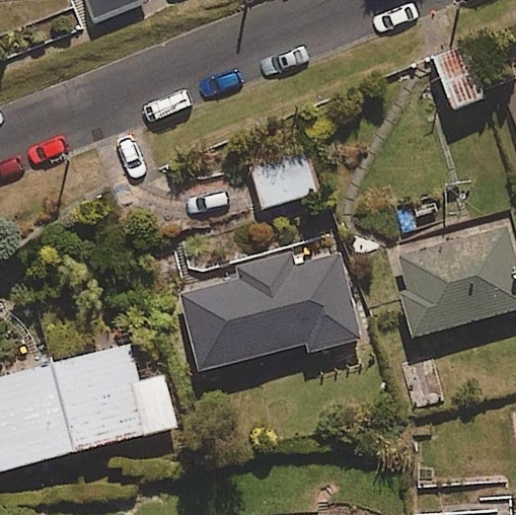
[(150,4),(148,0),(87,0),(95,21),(150,4)]
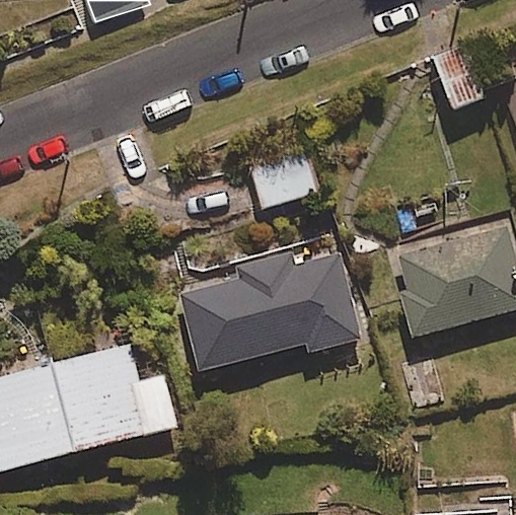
[(487,94),(461,39),(429,53),(455,108),(487,94)]
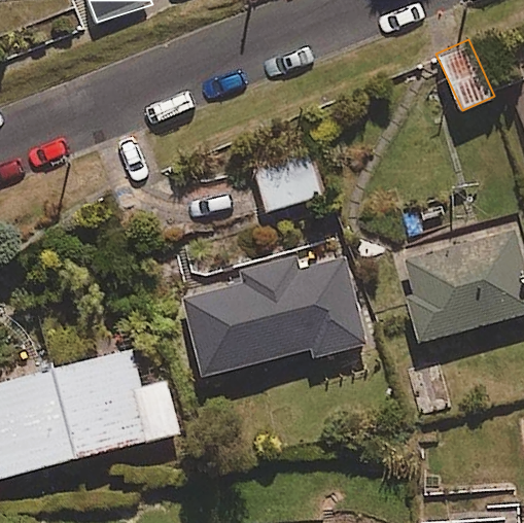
[(322,197),(306,141),(253,158),(270,212),(322,197)]
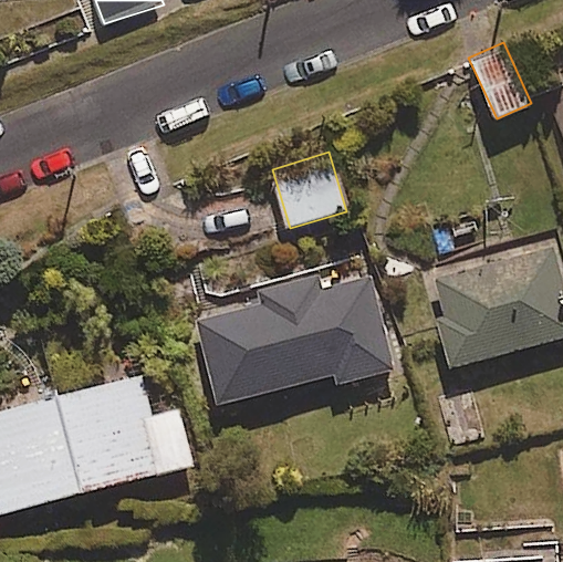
[(562,337),(562,290),(550,247),(435,281),(461,368),(562,337)]
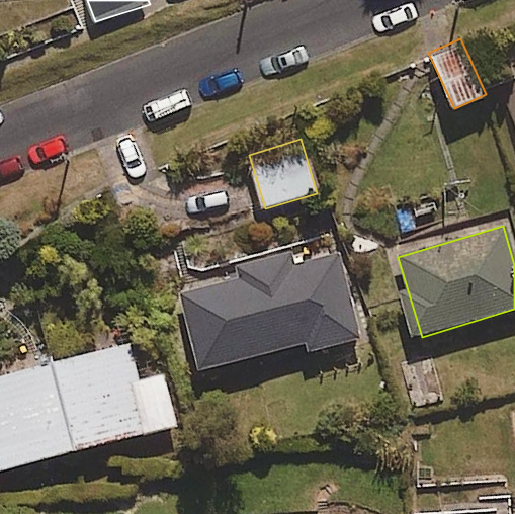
[(330,232),(174,276),(202,376),(309,347),(311,355),(361,341),(330,232)]
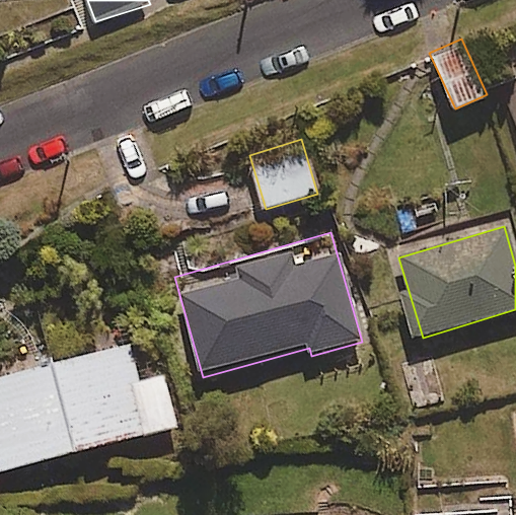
[(163,374),(138,381),(128,343),(0,375),(0,471),(176,426),(163,374)]
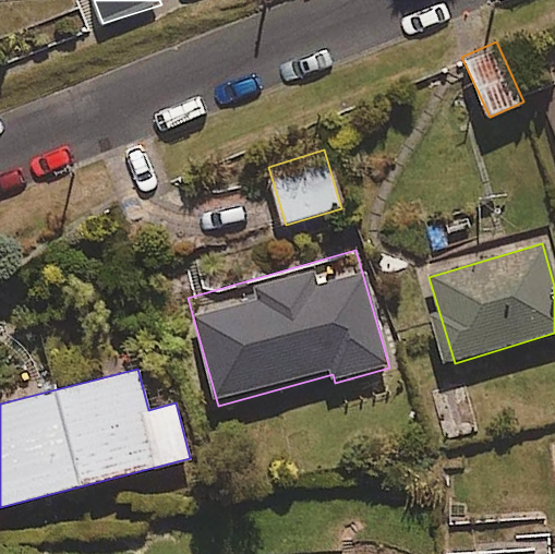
All buildings are outlined.
